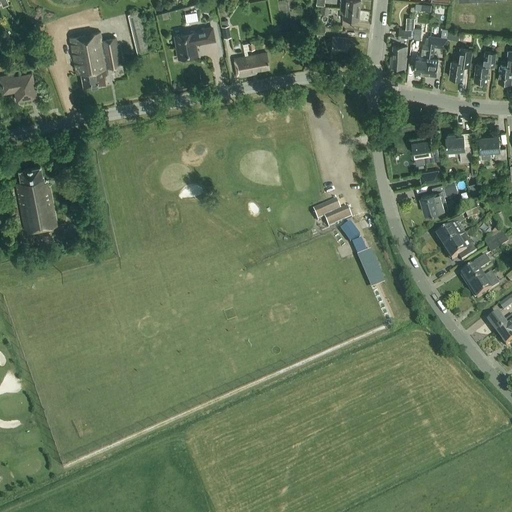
[(341,3),(340,8),(359,10),(360,0),(344,0),(344,3),(341,3)]
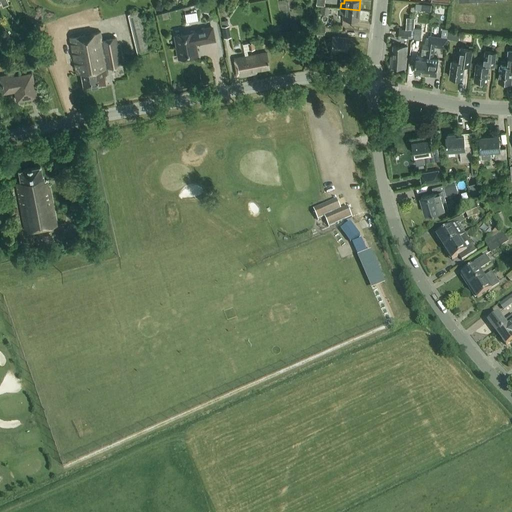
[(203,3),(201,10),(209,13),(212,7),(203,3)]
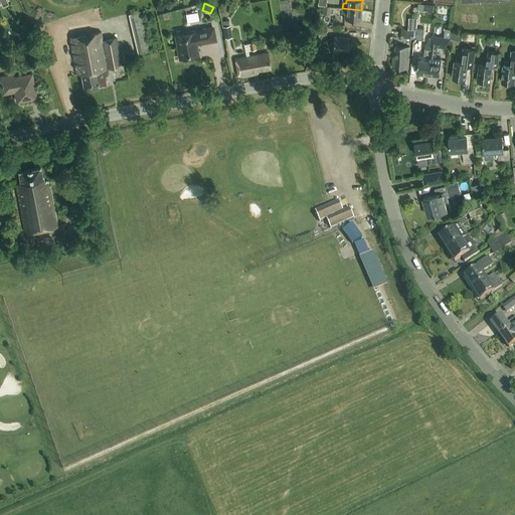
[(361,10),(342,8),(342,13),(345,14),(344,19),(360,20),(361,10)]
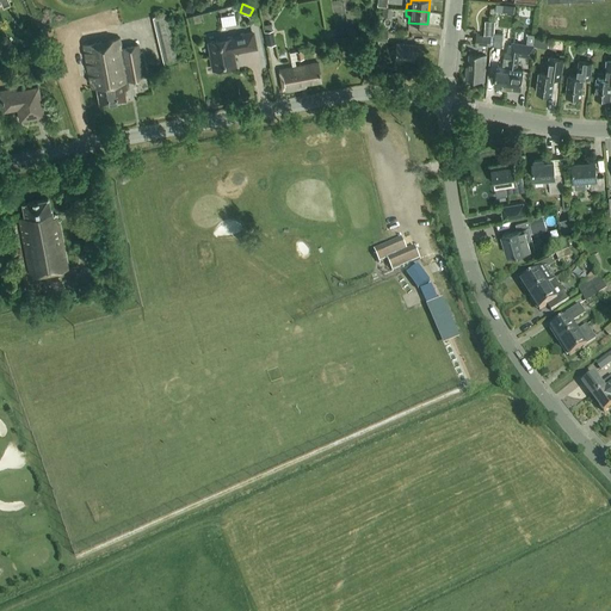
[(153,17),(165,66),(178,63),(166,13),(153,17)]
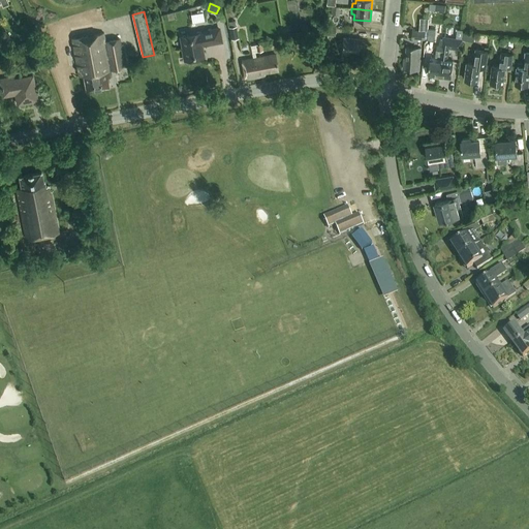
[(192,21),(205,20),(204,11),(191,13),(192,21)]
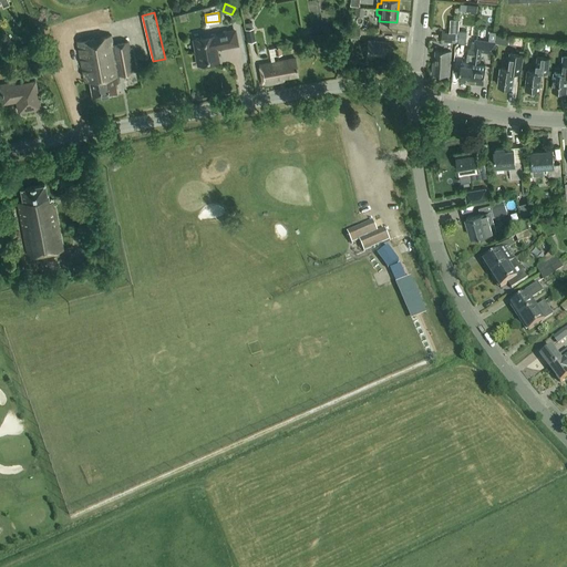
[(255,41),(251,22),(245,23),(246,29),(245,29),(247,42),(255,41)]
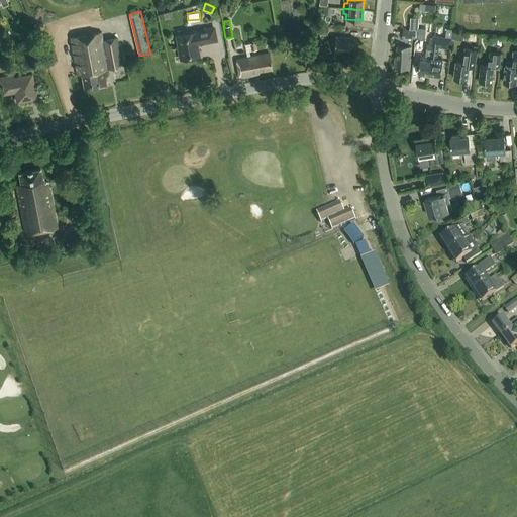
[(178,47),(181,60),(182,59),(183,61),(184,62),(188,61),(189,59),(189,58),(200,56),(198,43),(216,40),(214,27),(186,33),(186,34),(177,36),(179,47),(178,47)]
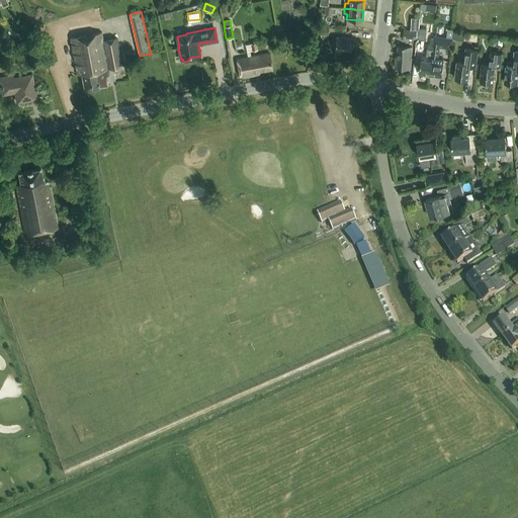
[(426,39),(427,28),(419,27),(419,38),(426,39)]
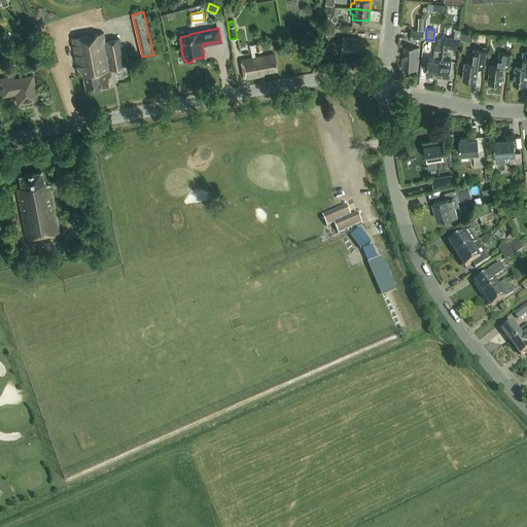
[(423,31),(411,30),(411,39),(423,40),(423,31)]
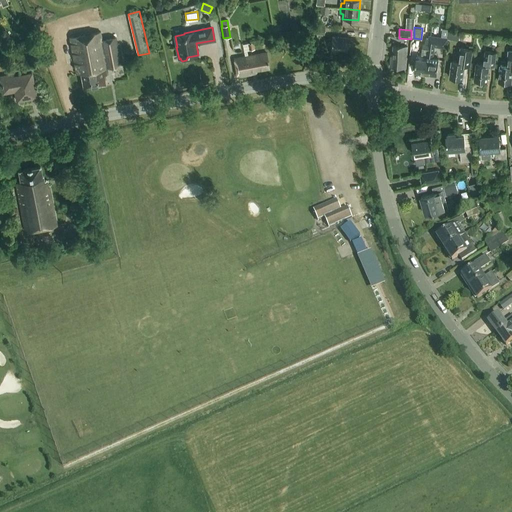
[(107,68),(121,66),(115,37),(102,40),(100,32),(70,37),(76,74),(81,73),(84,88),(105,84),(104,75),(108,74),(107,68)]
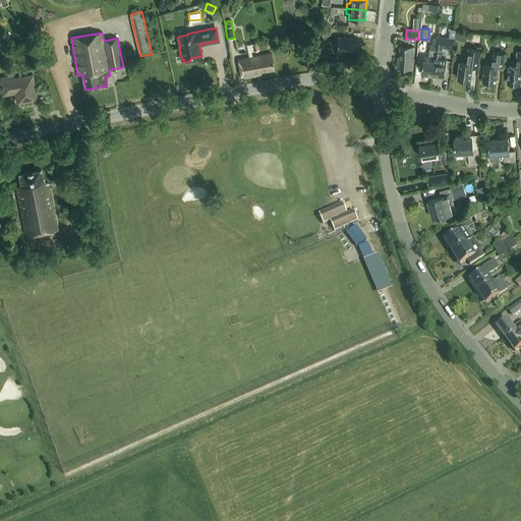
[(447,59),(442,59),(443,48),(454,49),(456,39),(437,36),(436,45),(431,74),(445,76),(447,59)]
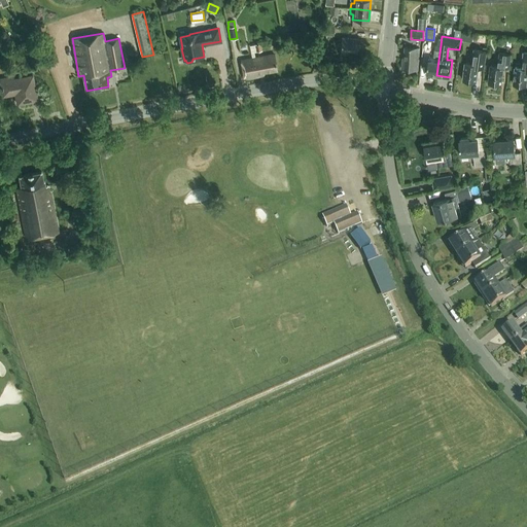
[(357,51),(358,39),(342,37),(341,54),(347,55),(347,50),(357,51)]
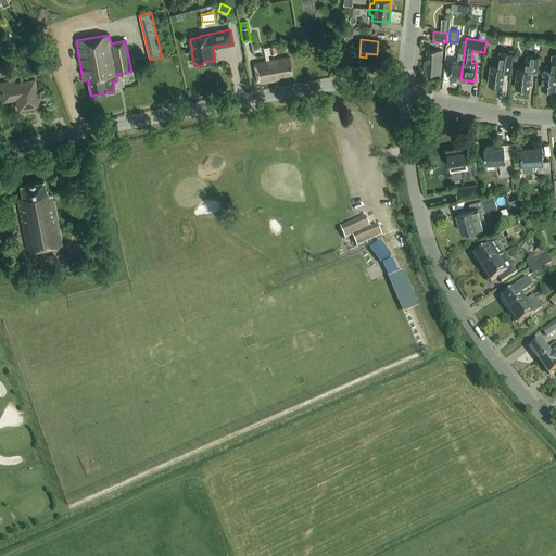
[(276,46),(264,48),(265,55),(268,55),(275,54),(277,53),(276,46)]
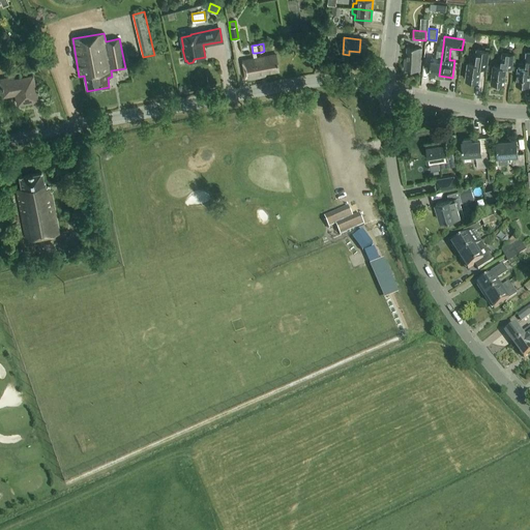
[(429,75),(439,76),(443,46),(438,46),(436,58),(431,57),(429,75)]
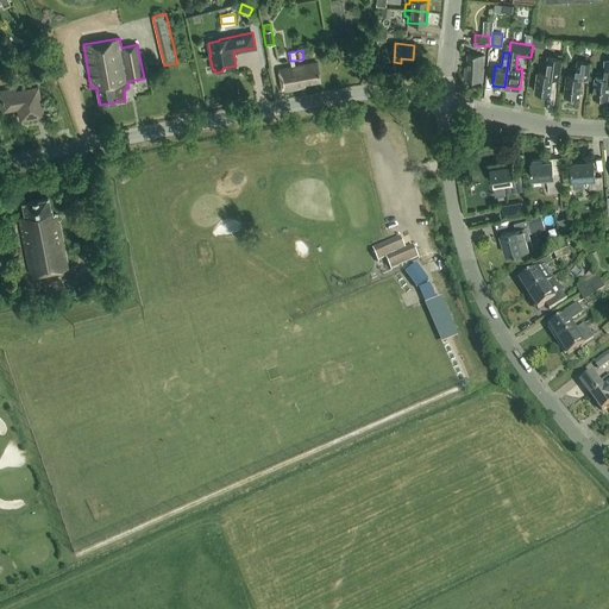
[(483,81),(485,57),(469,56),(468,68),(465,68),(464,80),(483,81)]
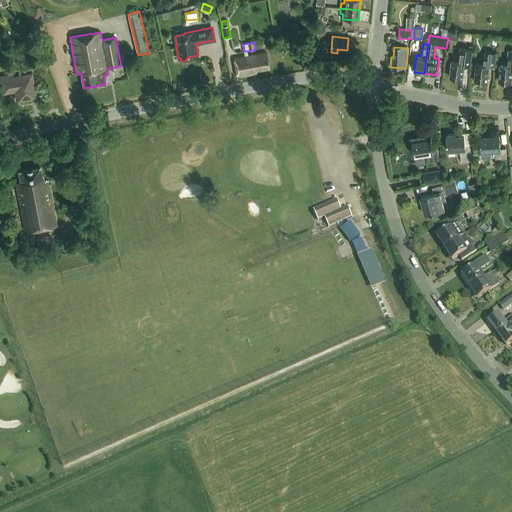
[(461,48),(459,62),(452,61),(450,77),(463,79),(464,65),(470,66),(472,49),(461,48)]
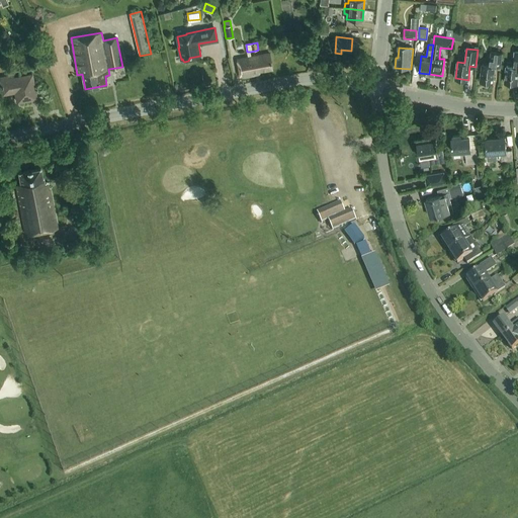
[(491,52),(491,60),(490,66),(482,65),(482,69),(480,80),(493,82),(495,69),(501,70),(502,53),(491,52)]
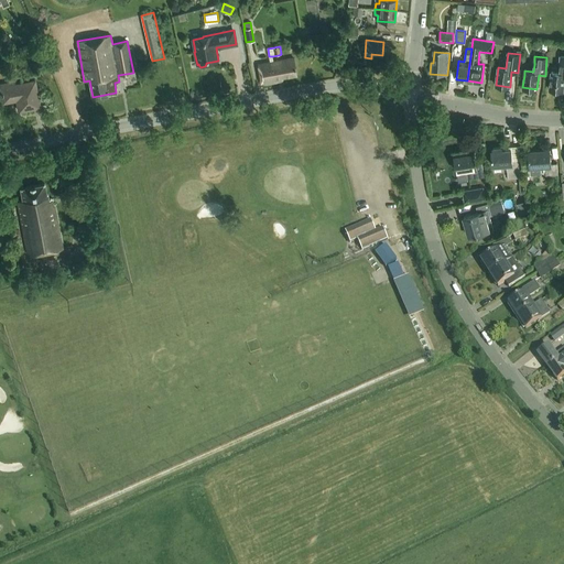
[(563,56),(561,56),(561,63),(560,73),(551,72),(550,89),(563,91),(563,84),(563,56)]
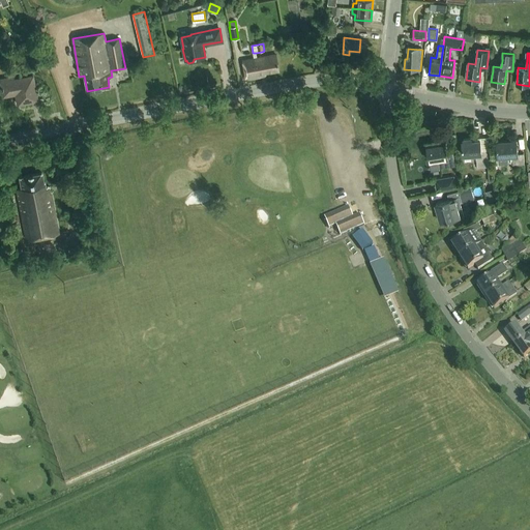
[(275,54),(257,57),(254,58),(242,60),(246,81),(261,78),(260,74),(278,69),(275,54)]
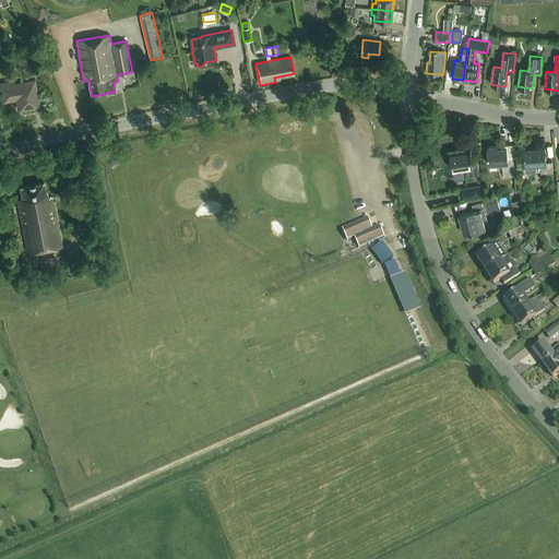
[(19,110),(39,106),(34,80),(14,84),(13,81),(0,83),(0,85),(3,102),(16,99),(19,110)]
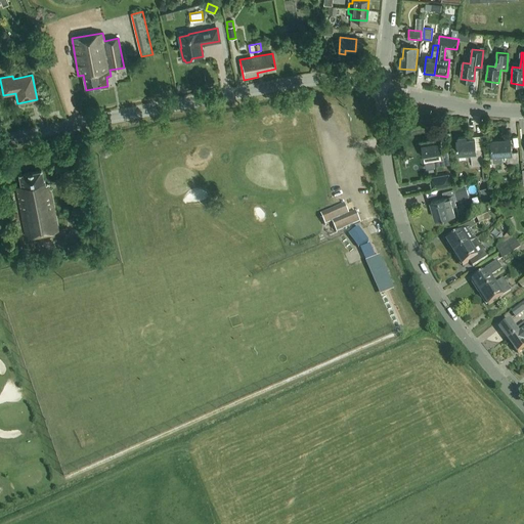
[(459,137),(459,140),(457,140),(459,154),(471,153),(472,166),(483,165),(481,147),(476,148),(475,138),(467,139),(467,137),(459,137)]
